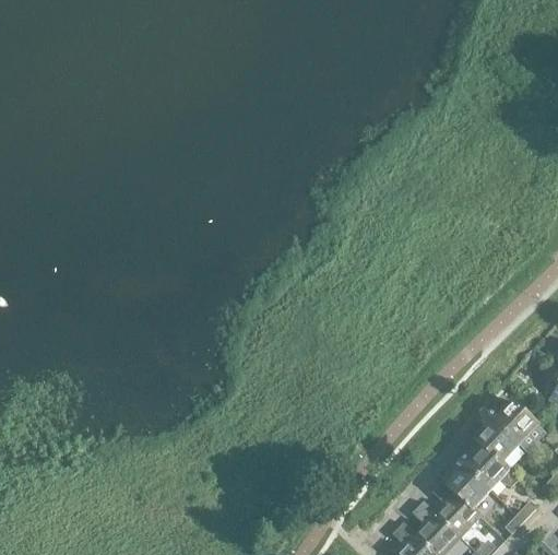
[(486,413),(519,444),(537,424),(511,399),(499,411),(494,405),(486,413)]
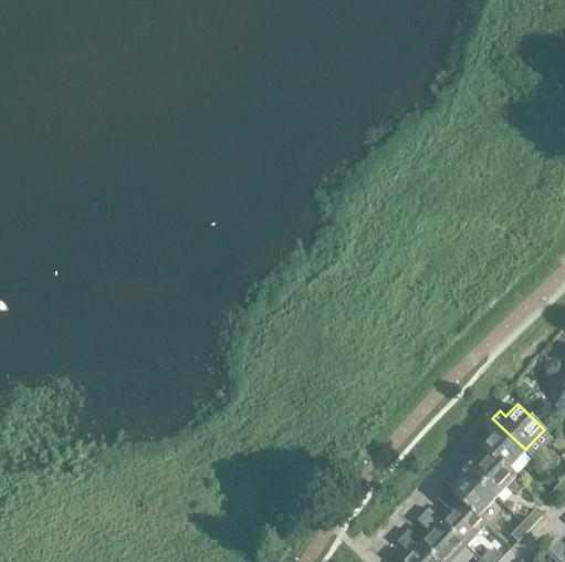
[(525,449),(492,418),(485,426),(491,432),(479,444),(488,451),(506,469),(508,468),(525,449)]
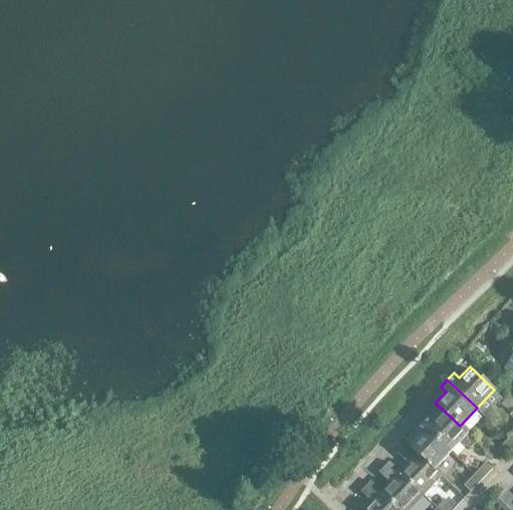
[(422,422),(451,450),(459,442),(460,443),(469,446),(476,440),(468,432),(461,425),(460,426),(443,410),(433,420),(428,416),(422,422)]
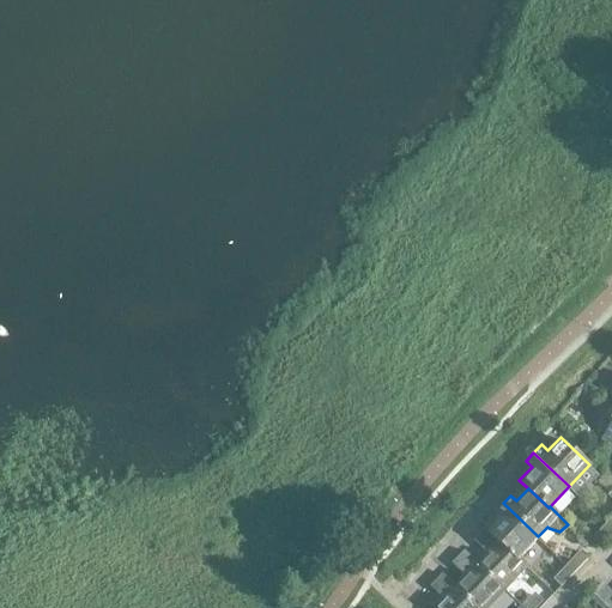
[(538,536),(503,503),(495,512),(500,517),(490,528),(489,529),(519,557),(520,555),(538,536)]
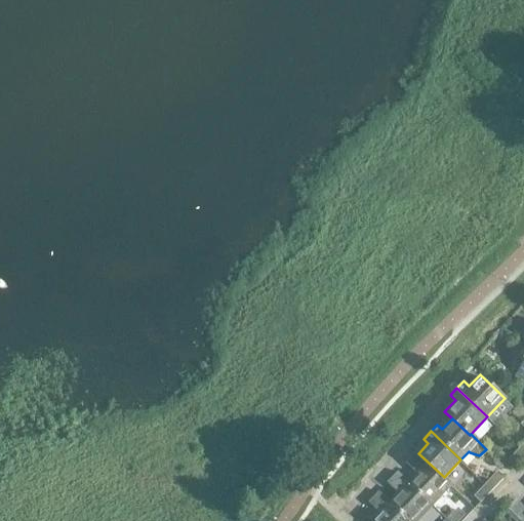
[(523,454),(523,451),(519,446),(508,458),(514,466),(523,454)]
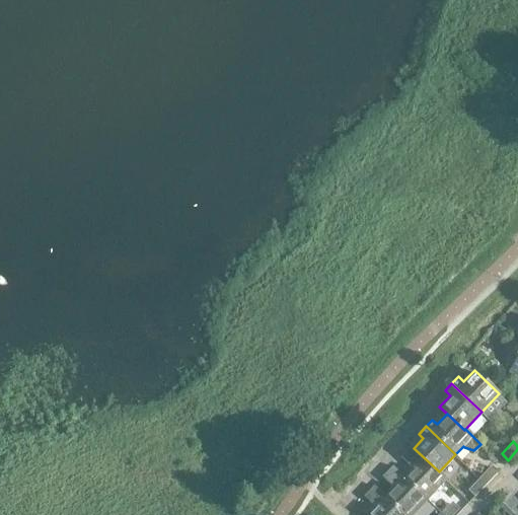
[(411,466),(403,474),(402,475),(427,498),(447,477),(440,470),(439,471),(414,448),(415,447),(413,445),(405,452),(411,457),(405,462),(411,466)]
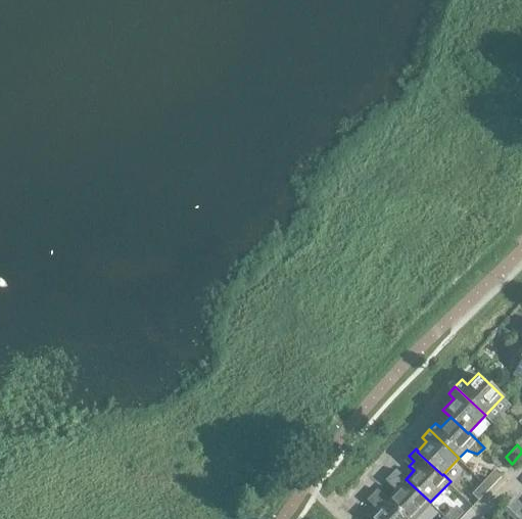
[(414,518),(430,502),(406,479),(407,478),(396,469),(386,480),(396,489),(388,498),(388,499),(387,499),(409,518),(414,518)]
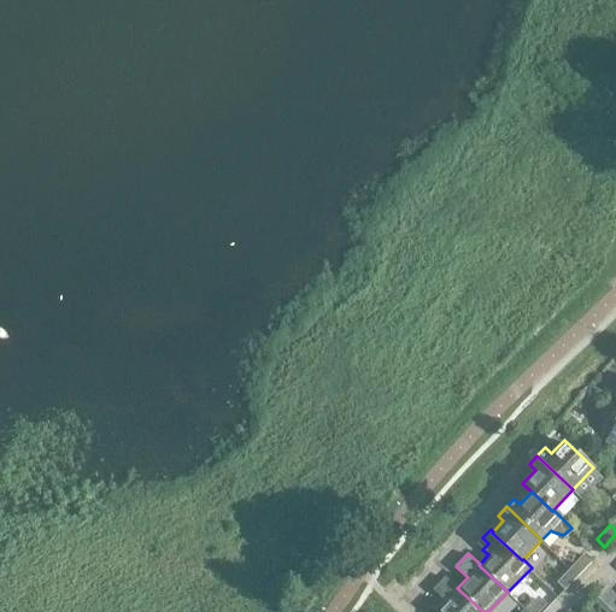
[(570,566),(578,575),(591,562),(582,553),(570,566)]
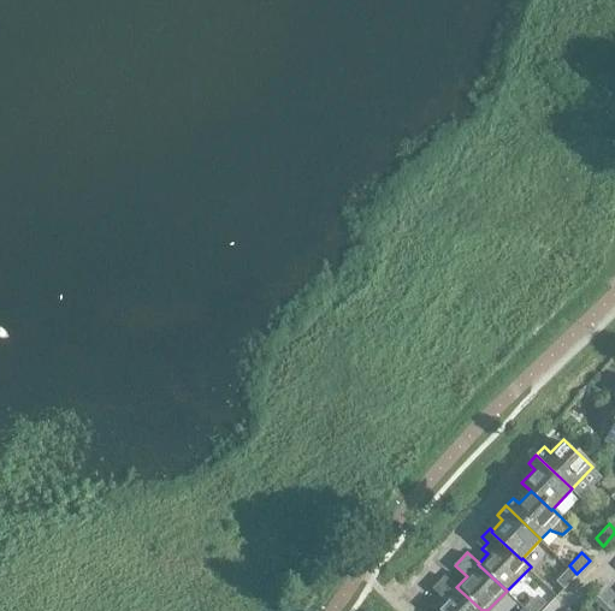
[(577,574),(569,565),(555,580),(563,588),(577,574)]
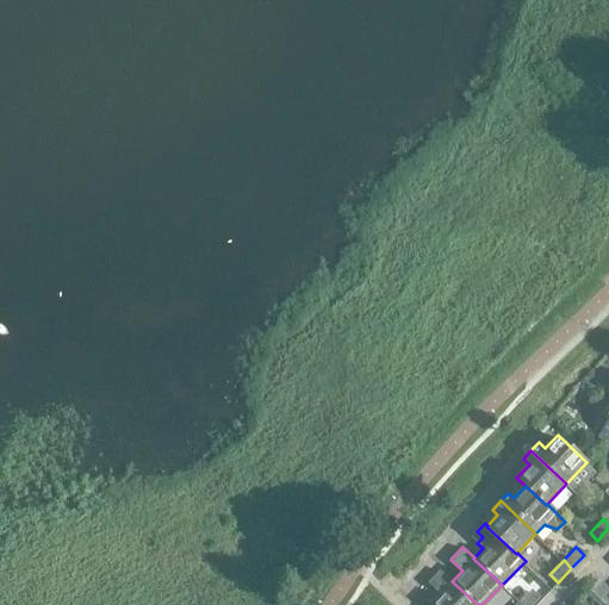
[(477,604),(452,581),(453,581),(453,580),(440,569),(433,578),(439,582),(434,587),(440,593),(429,604),(477,604)]
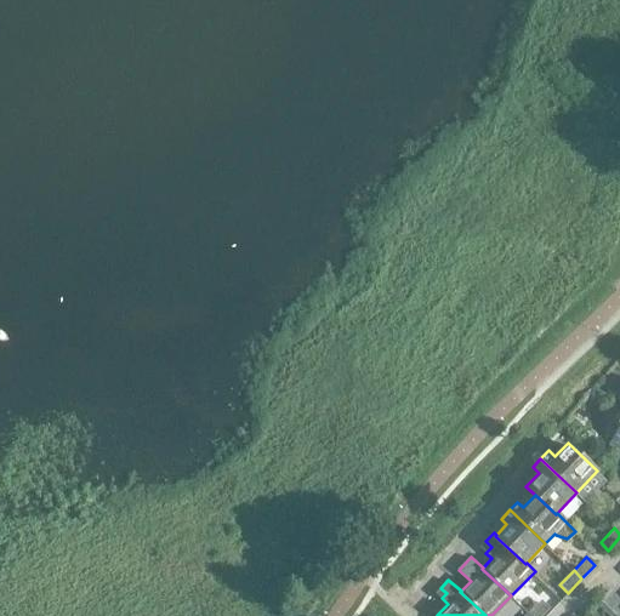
[(539,615),(549,606),(540,599),(530,609),(536,615),(539,615)]
